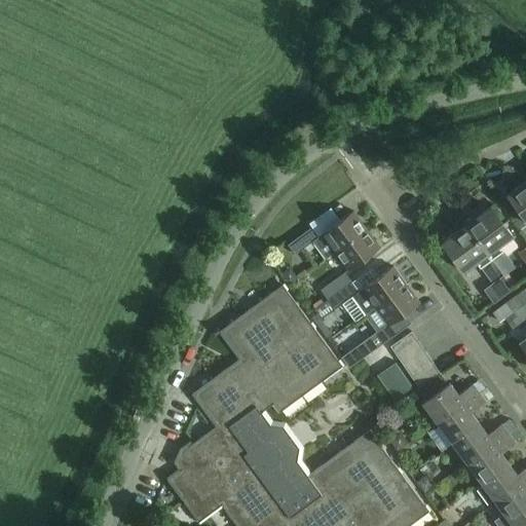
[(525,181),(508,195),(525,220),(525,181)]
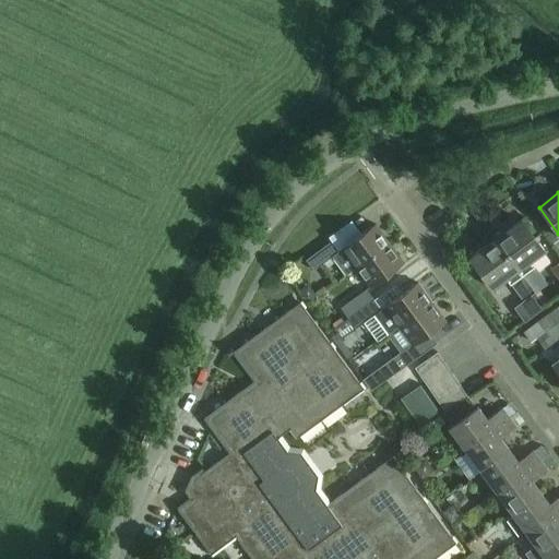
[(496,239),(523,275),(534,268),(531,262),(545,251),(521,221),(496,239)]
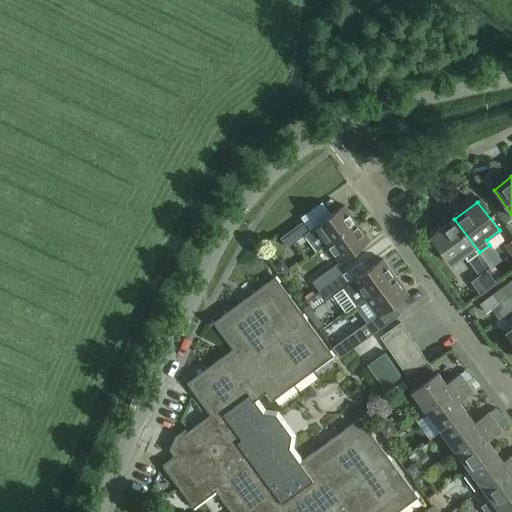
[(314,228),(310,231),(304,236),(316,253),(326,245),(357,223),(344,206),(314,228)]
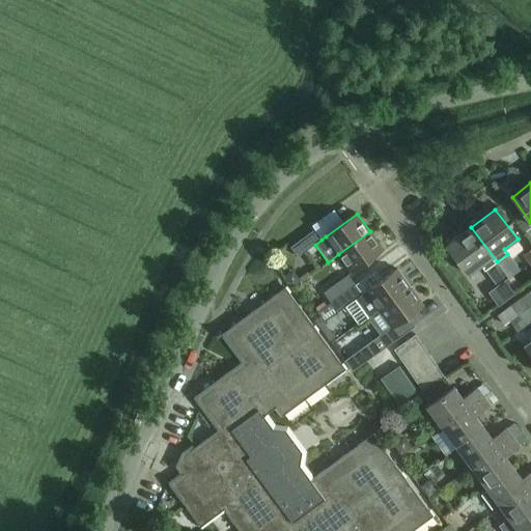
[(497,261),(471,227),(446,246),(468,275),(480,266),(483,271),(497,261)]
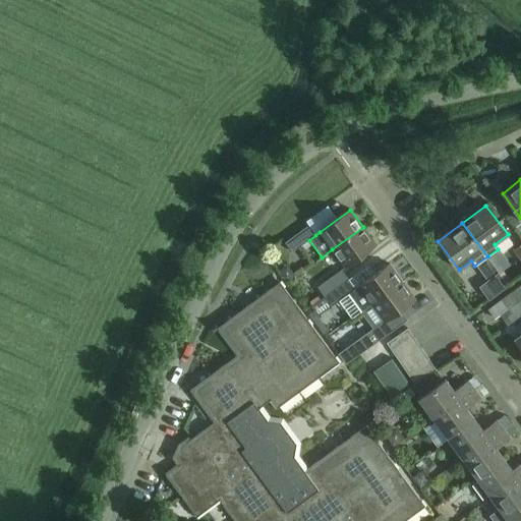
[(292,252),(309,240),(315,235),(309,225),(285,242),(292,252)]
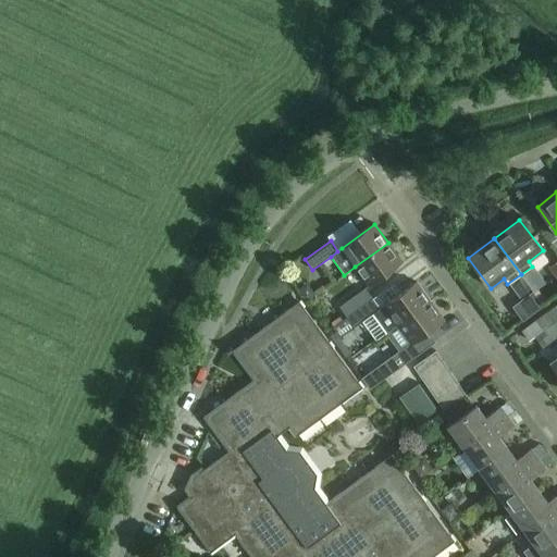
[(403,262),(388,243),(355,267),(370,286),(403,262)]
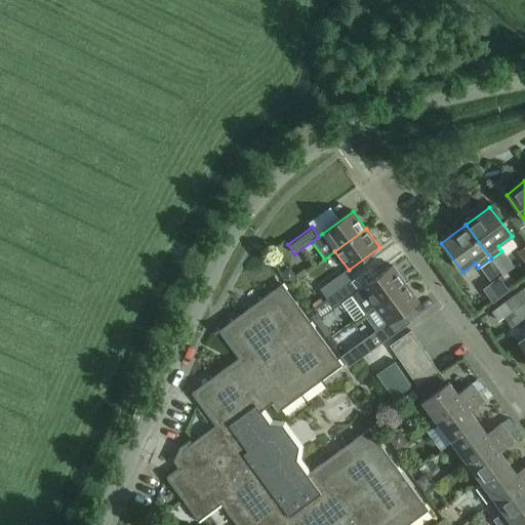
[(393,266),(358,291),(352,296),(341,304),(355,321),(374,307),(406,284),(393,266)]
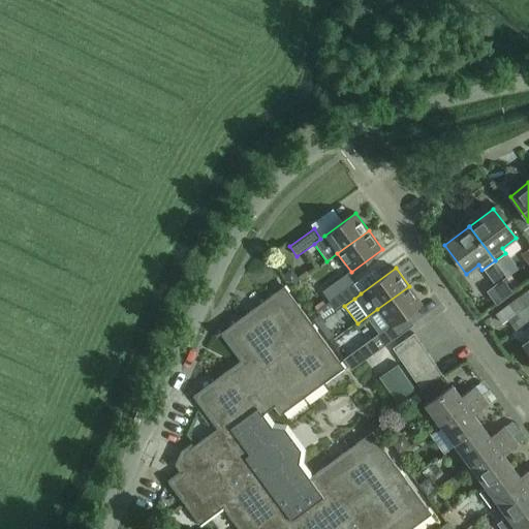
[(353,283),(347,274),(322,291),(330,302),(353,283)]
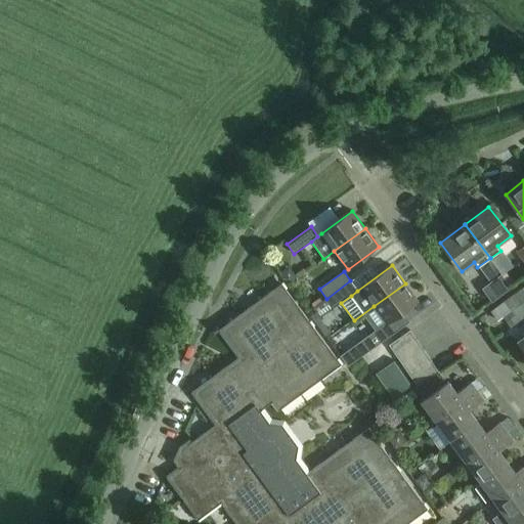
[(501,274),(482,288),(491,302),(511,288),(501,274)]
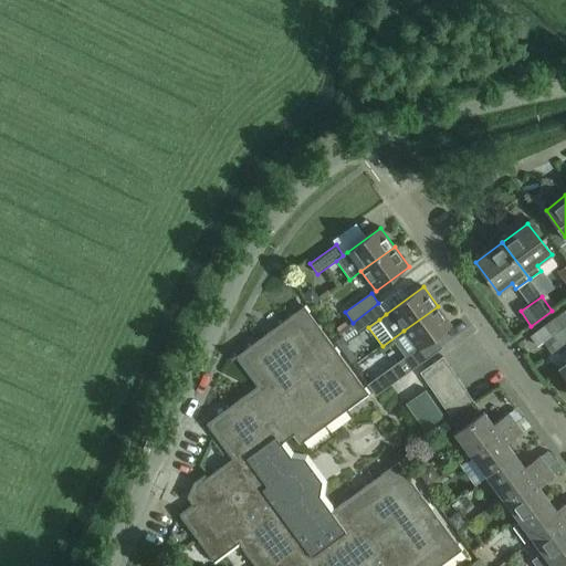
[(379,320),(386,314),(378,303),(353,323),(360,333),(368,327),(379,320)]
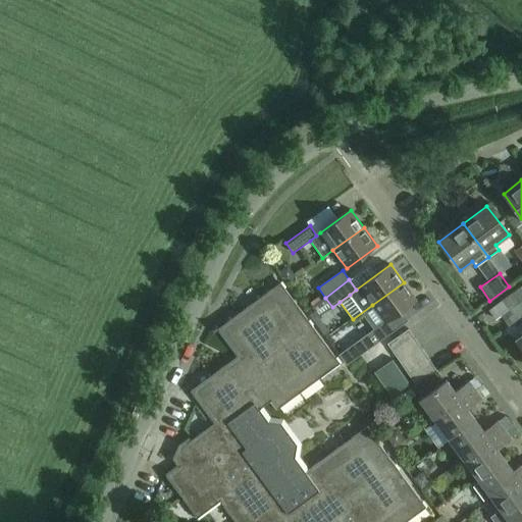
[(417,300),(404,282),(372,305),(385,323),(417,300)]
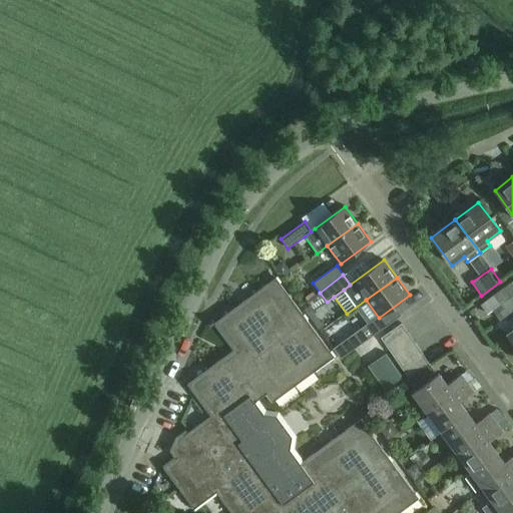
[(512,284),(511,282),(502,289),(509,298),(512,295),(512,284)]
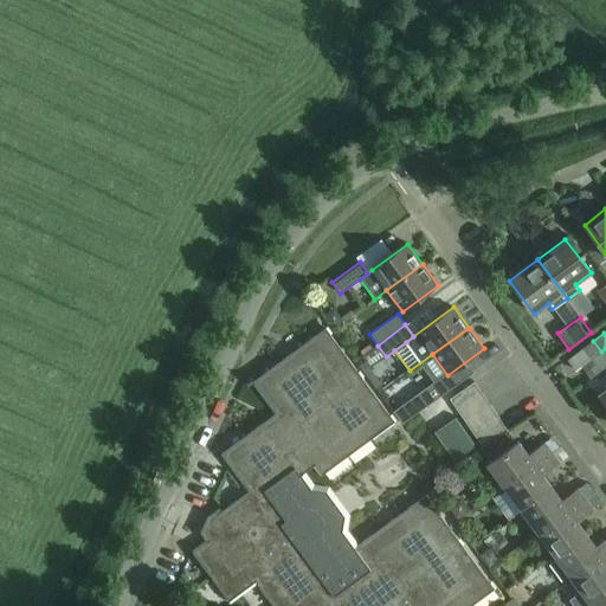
[(210,520),(211,520),(211,521),(213,519),(221,532),(200,548),(206,556),(200,561),(223,592),(229,587),(236,597),(262,577),(268,585),(262,590),(274,605),(320,605),(323,605),(470,605),(484,595),(479,590),(489,582),(430,502),(421,509),(417,502),(386,524),(391,532),(374,543),(369,537),(354,548),(346,537),(346,536),(341,530),(343,516),(326,491),(311,489),(307,483),(301,475),(315,465),(322,475),(337,463),(333,457),(341,451),(346,457),(361,445),(356,439),(365,433),(369,439),(385,429),(380,421),(389,416),(330,335),(321,341),(316,335),(301,347),(305,353),(297,359),(292,353),(262,375),(266,381),(258,388),(283,421),(277,426),(276,424),(266,430),(262,424),(231,446),(236,453),(227,459),(250,490),(244,494),(210,520)]
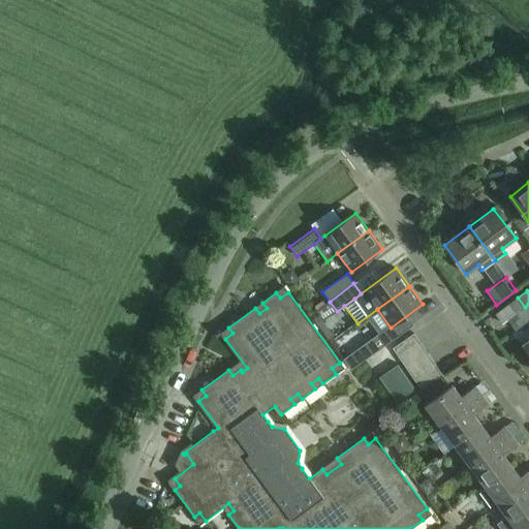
[(528,311),(525,307),(518,298),(496,314),(503,323),(509,319),(517,330),(528,319),(528,311)]
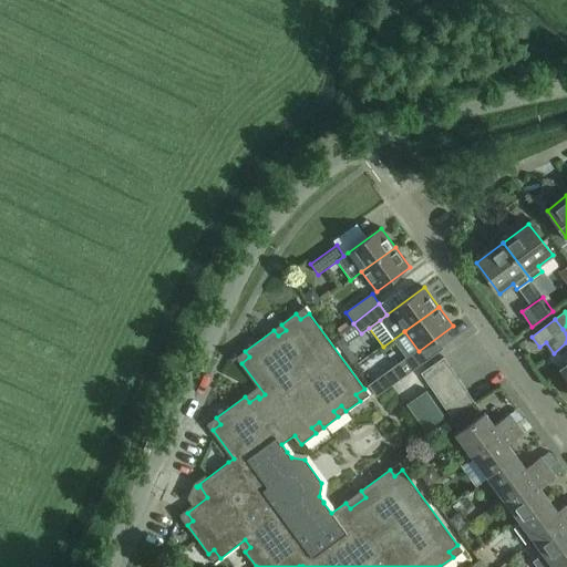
[(397,382),(422,363),(414,353),(389,372),(397,382)]
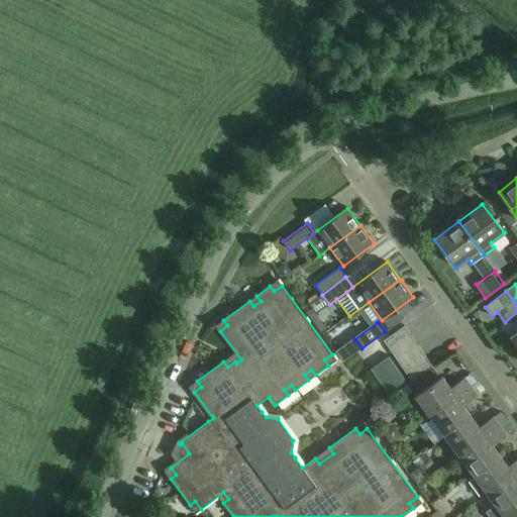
[(391,351),(412,337),(405,326),(384,340),(391,351)]
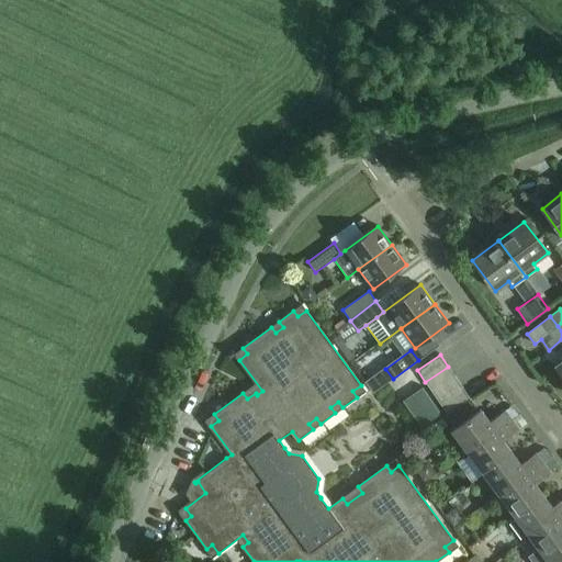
[(456,378),(448,367),(425,382),(433,393),(456,378)]
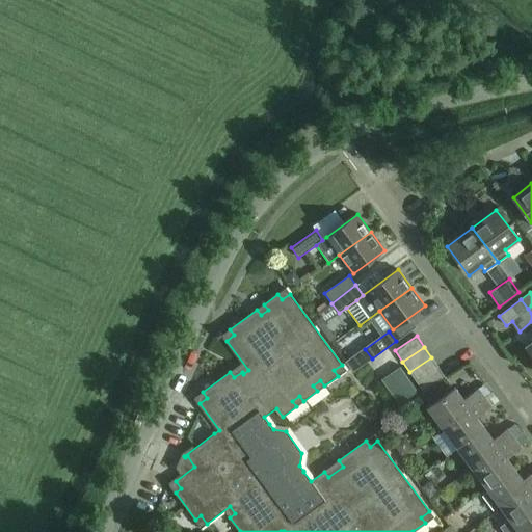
[(439,368),(431,357),(409,372),(417,382),(439,368)]
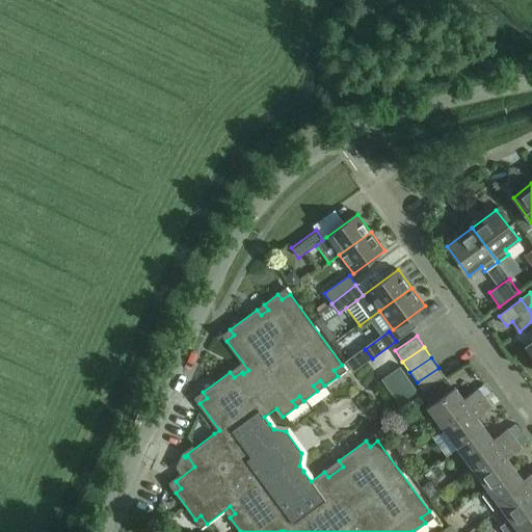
[(399,367),(381,379),(398,403),(417,391),(399,367)]
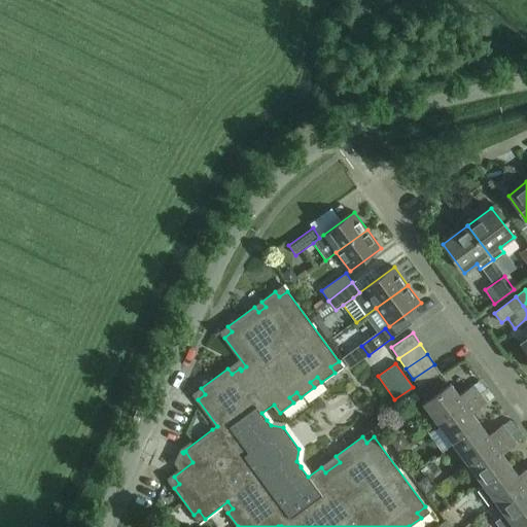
[(442,375),(434,364),(413,379),(420,389),(442,375)]
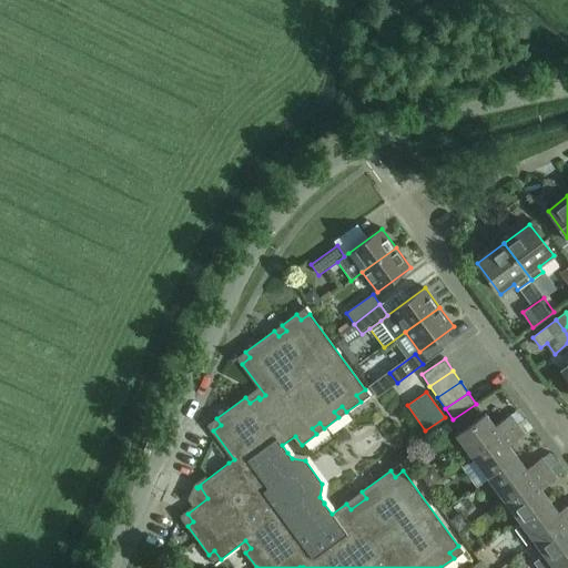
[(453,419),(449,422),(458,435),(456,436),(473,457),(517,425),(510,416),(496,427),(486,414),(485,415),(476,404),(453,419)]
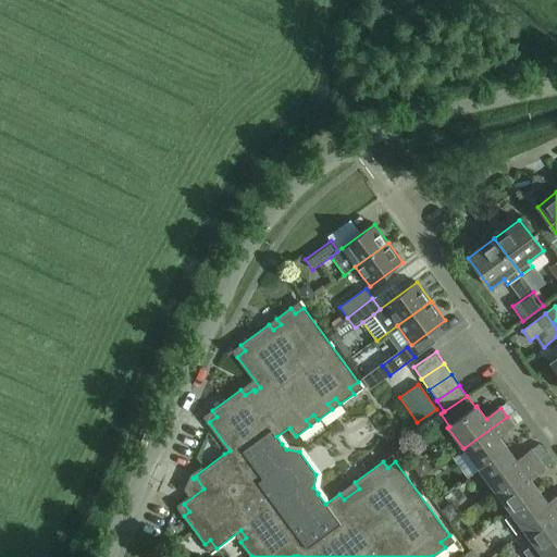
[(507,417),(512,412),(507,404),(500,408),(507,417)]
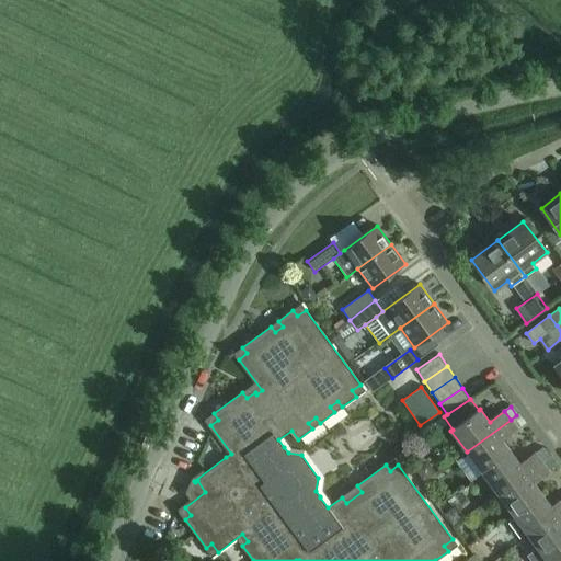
[(518,413),(516,415),(511,420),(517,430),(526,423),(518,413)]
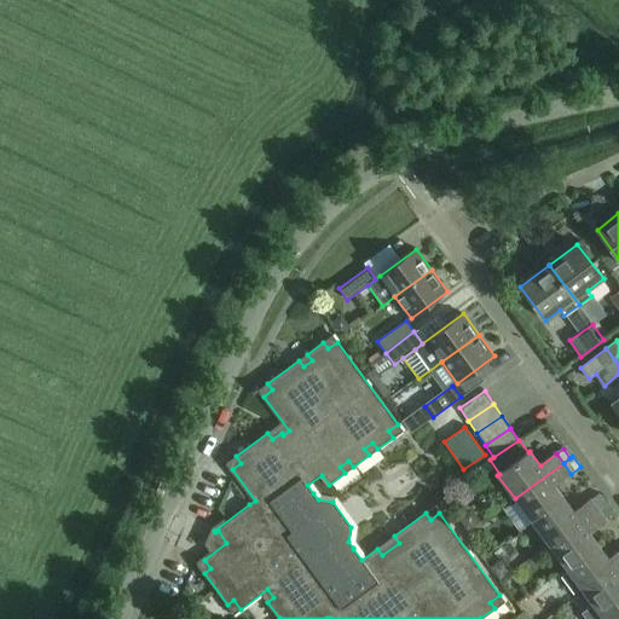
[(571,474),(563,463),(515,498),(532,522),(565,498),(555,485),(571,474)]
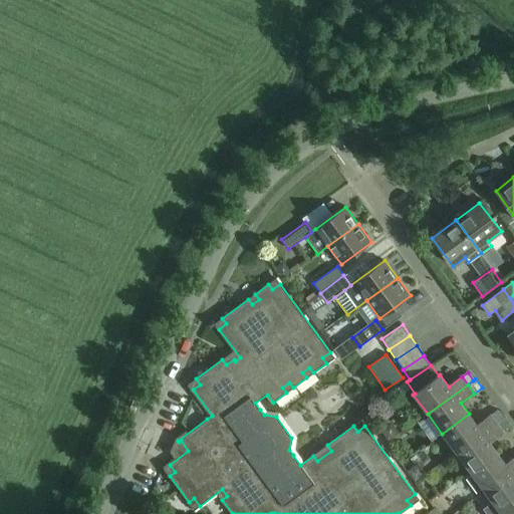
[(496,424),(503,419),(497,411),(490,415),(496,424)]
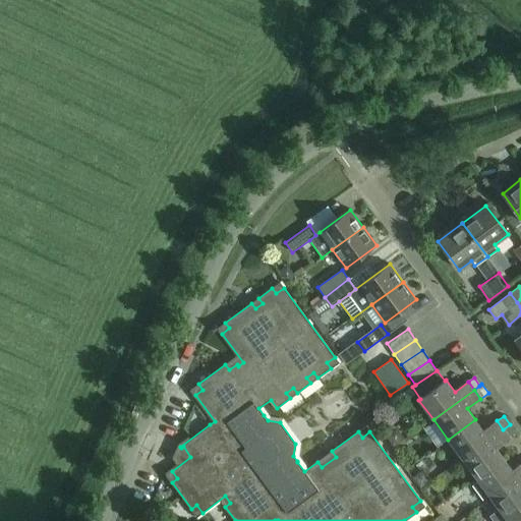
[(475,419),(448,440),(462,459),(503,429),(497,420),(483,430),(475,419)]
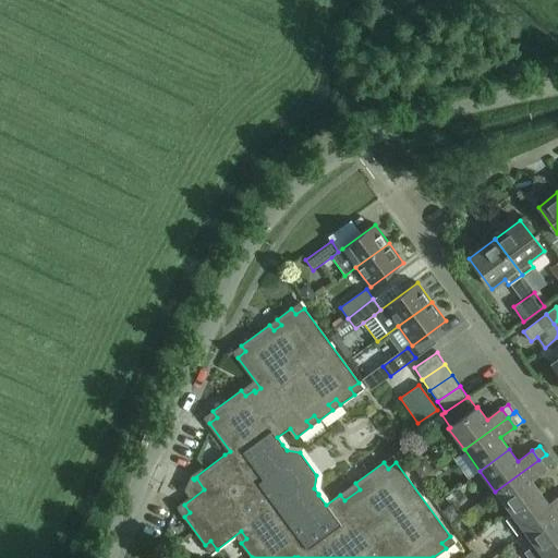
[(546,455),(538,460),(545,468),(552,463),(546,455)]
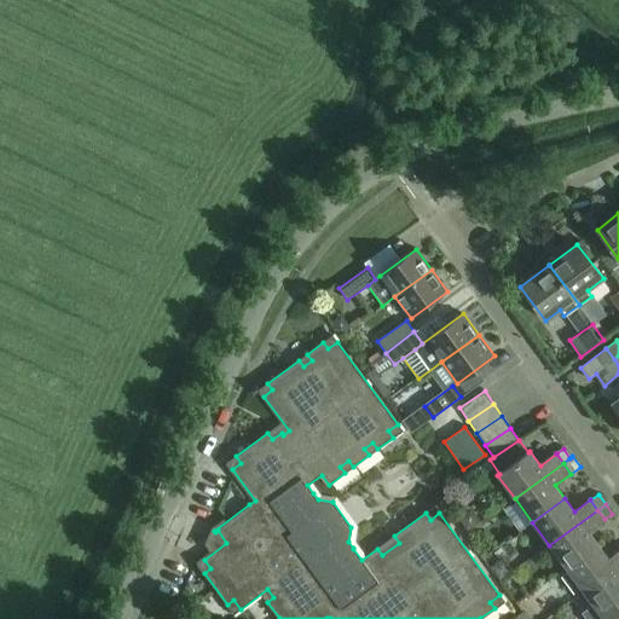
[(472,509),(460,518),(467,528),(479,520),(472,509)]
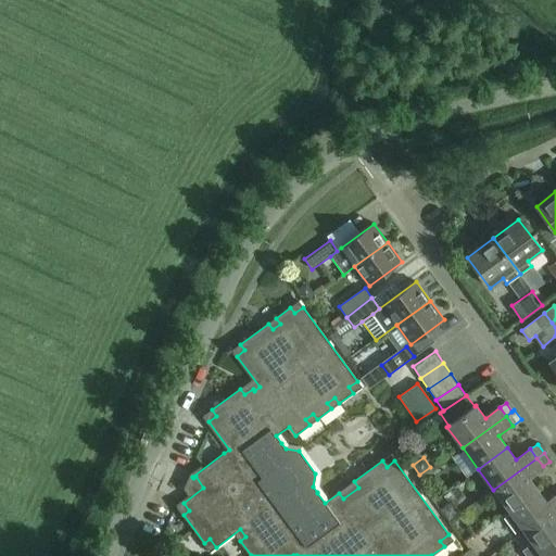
[(536,458),(493,490),(509,512),(538,490),(529,478),(543,467),(536,458)]
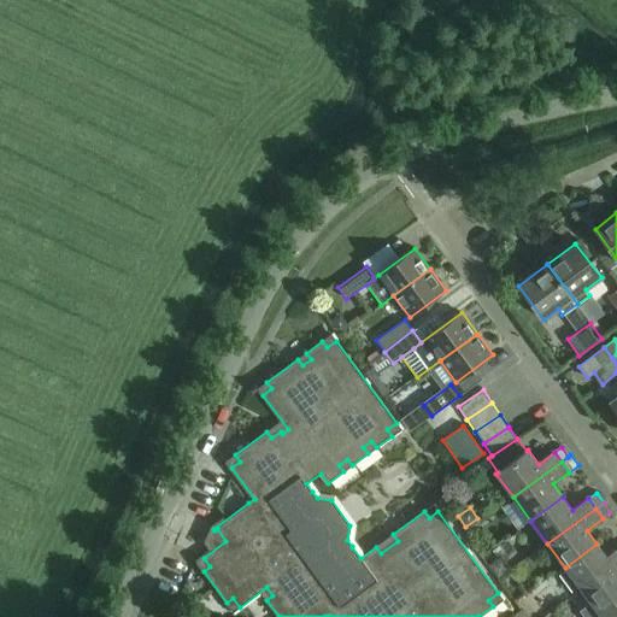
[(565,568),(566,570),(560,575),(574,593),(580,588),(582,591),(616,564),(616,547),(606,557),(597,544),(565,568)]
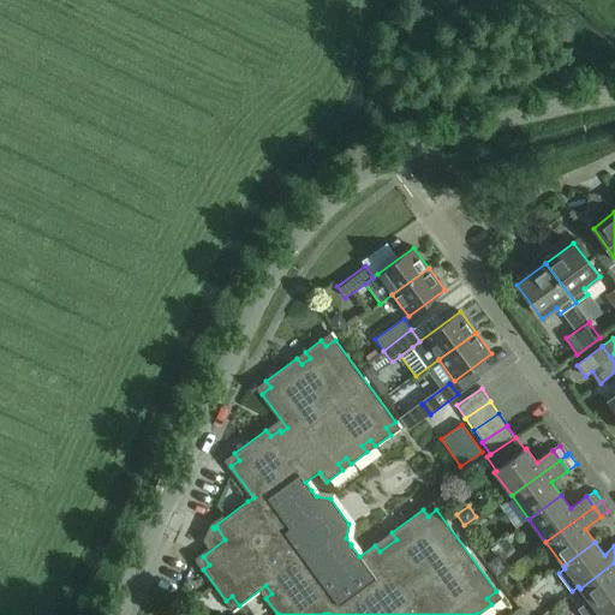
[(502,560),(495,557),(488,563),(496,574),(508,567),(502,560)]
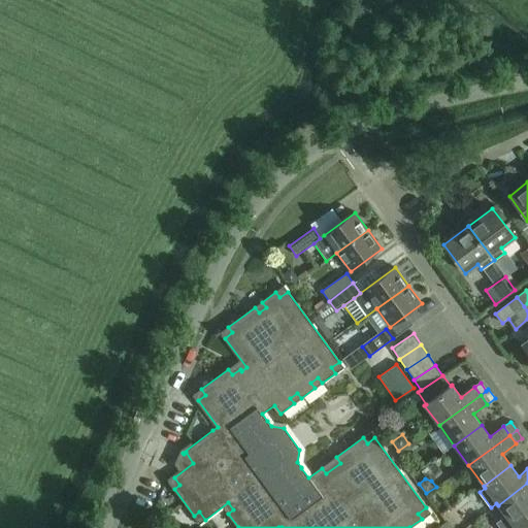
[(527,483),(498,505),(506,517),(496,524),(498,527),(508,527),(513,526),(513,525),(527,513),(527,483)]
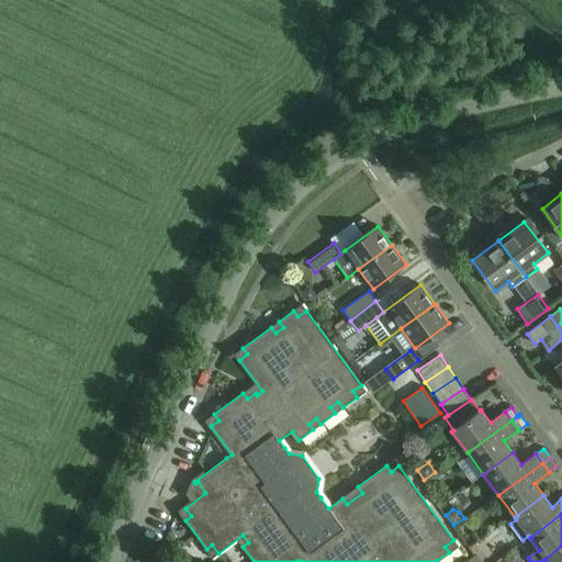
[(561,561),(561,546),(546,559),(546,560),(547,560),(543,561),(561,561)]
